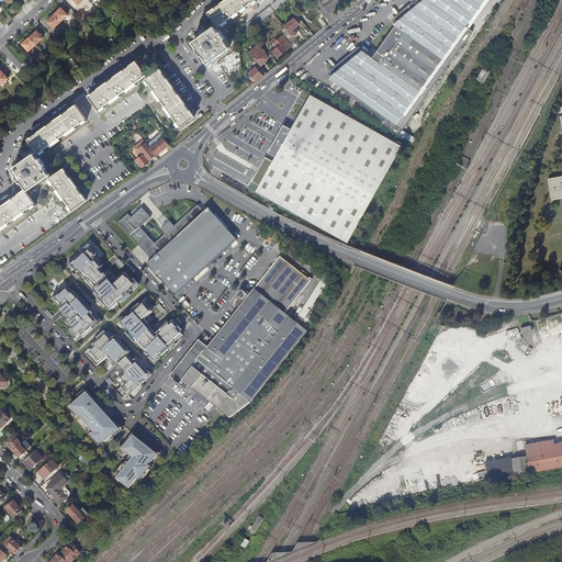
[(218,26),(255,0),(224,0),(215,7),(209,12),(212,17),(218,26)]
